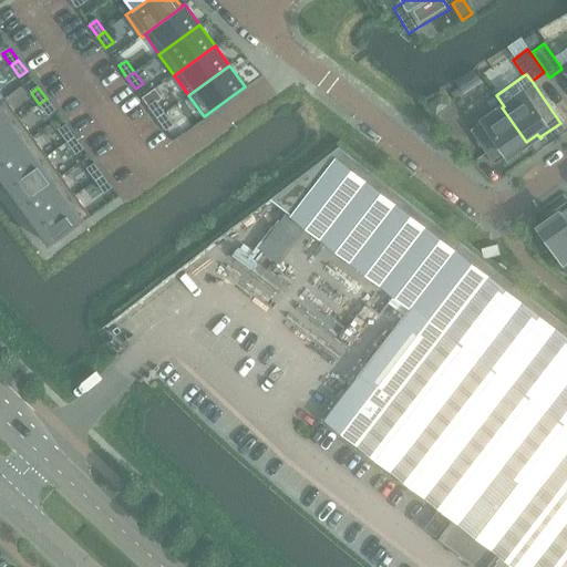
[(0,131),(19,119),(3,98),(0,100),(0,131)]
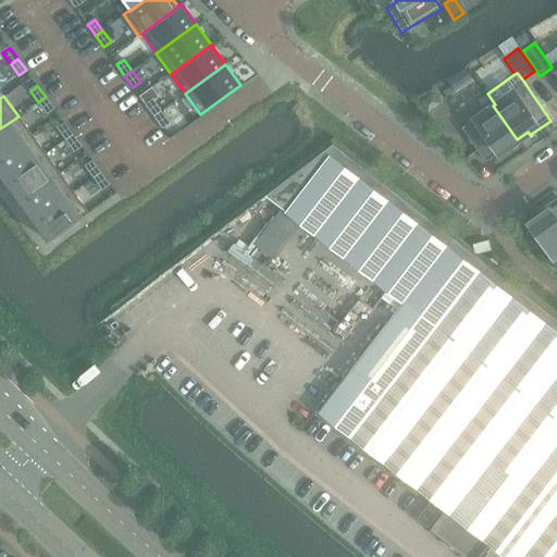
[(53,108),(46,97),(38,102),(46,113),(53,108)]
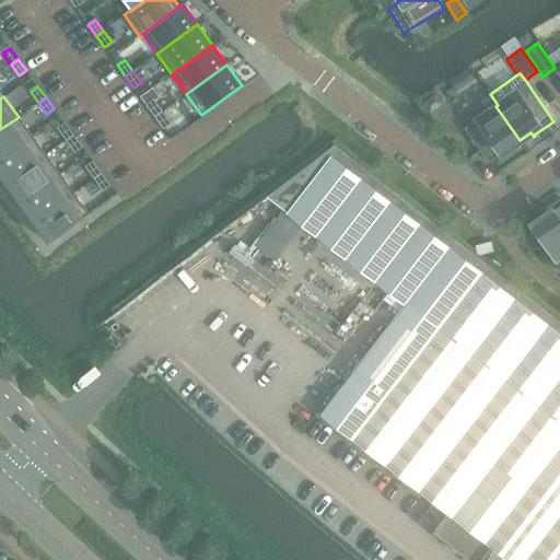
[(147,106),(154,117),(162,112),(153,101),(147,106)]
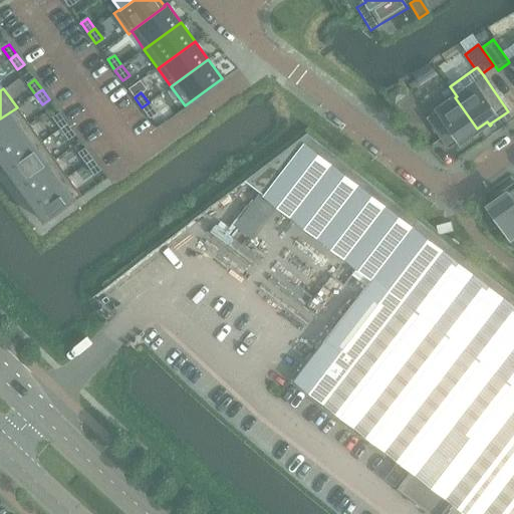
[(477,129),(455,97),(426,117),(448,150),(477,129)]
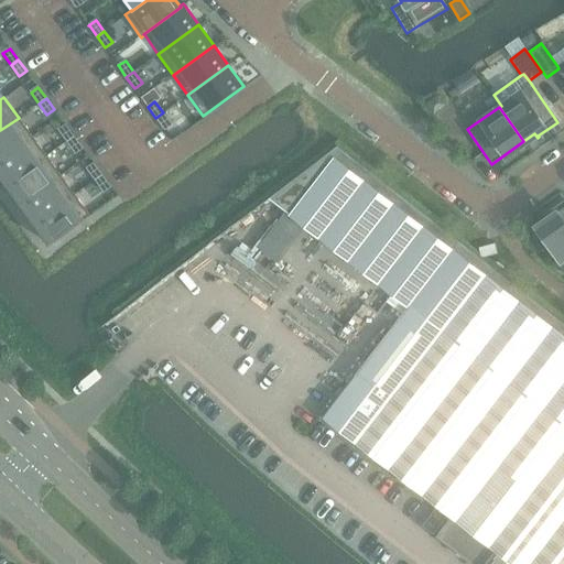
[(171,123),(163,112),(155,118),(163,129),(164,129),(171,123)]
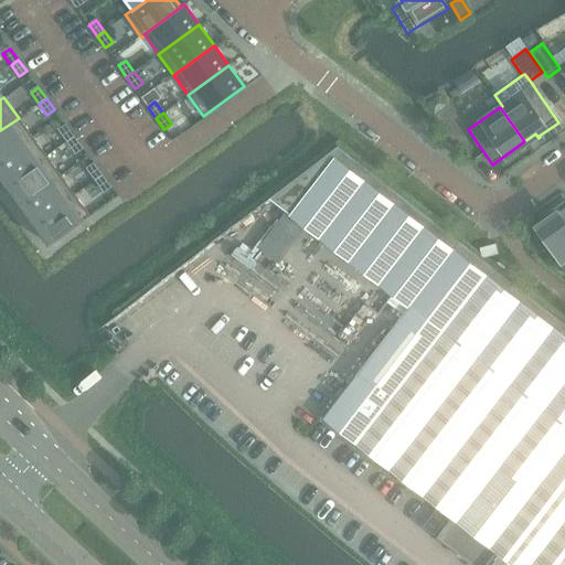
[(0,160),(32,137),(27,129),(19,118),(0,130),(0,160)]
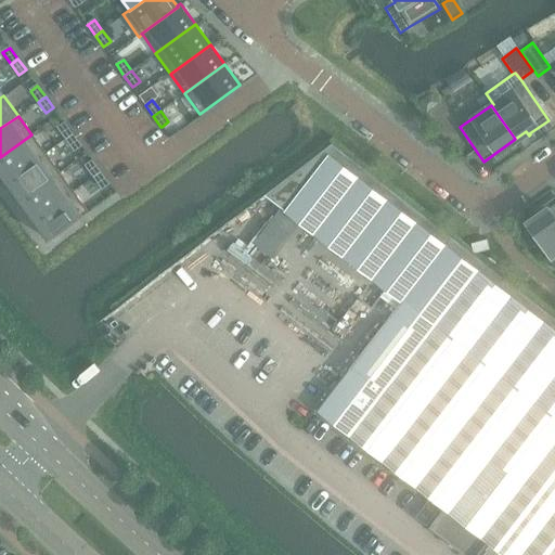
[(57,128),(65,140),(73,134),(65,124),(57,128)]
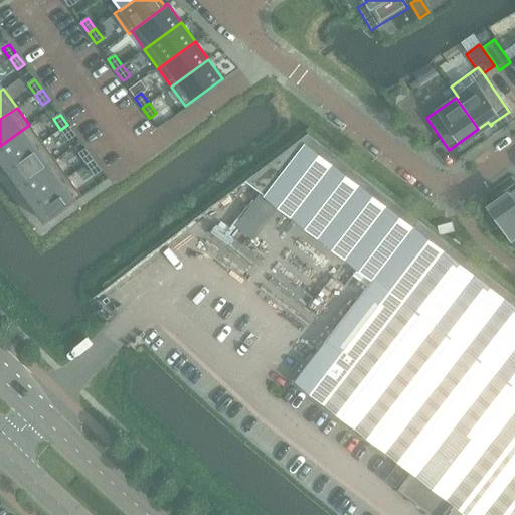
[(0,162),(5,169),(42,143),(29,125),(0,146),(0,162)]
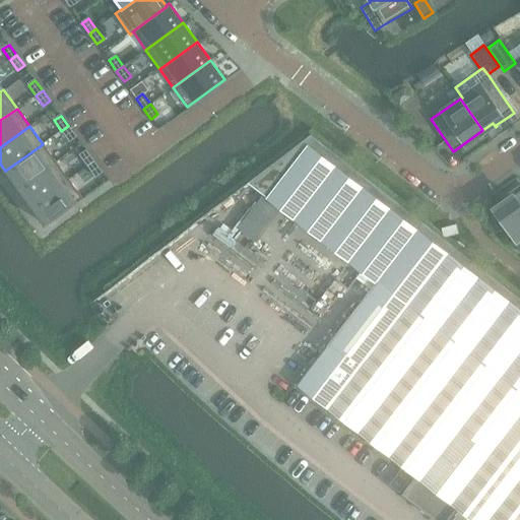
[(75,136),(68,126),(61,131),(69,141),(75,136)]
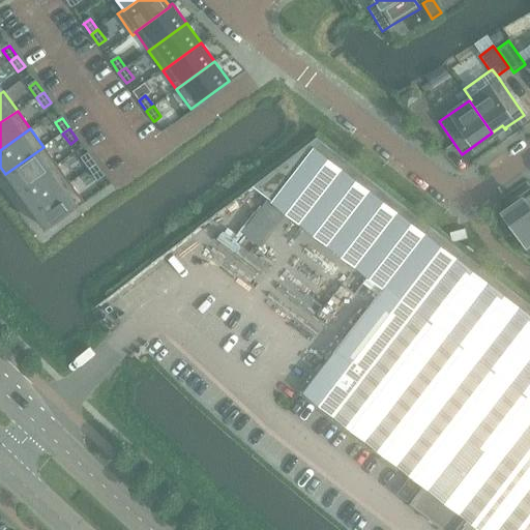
[(19,193),(57,165),(43,147),(5,174),(19,193)]
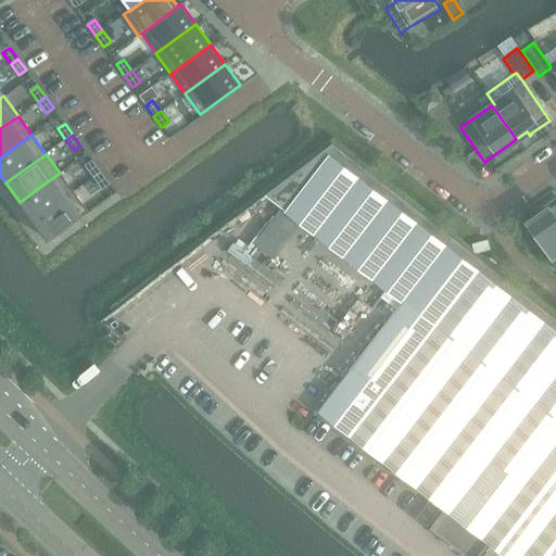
[(555,555),(555,332),(327,154),(272,201),(401,304),(316,411),(441,509),(427,527),(446,542),(463,555),(477,555),(487,543),(503,555),(555,555)]
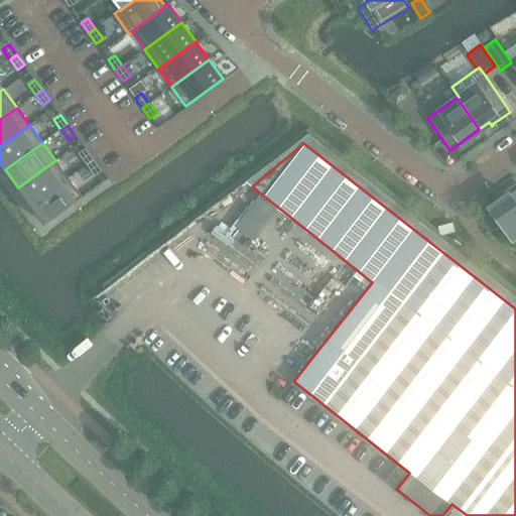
[(79,154),(87,165),(93,160),(86,150),(79,154)]
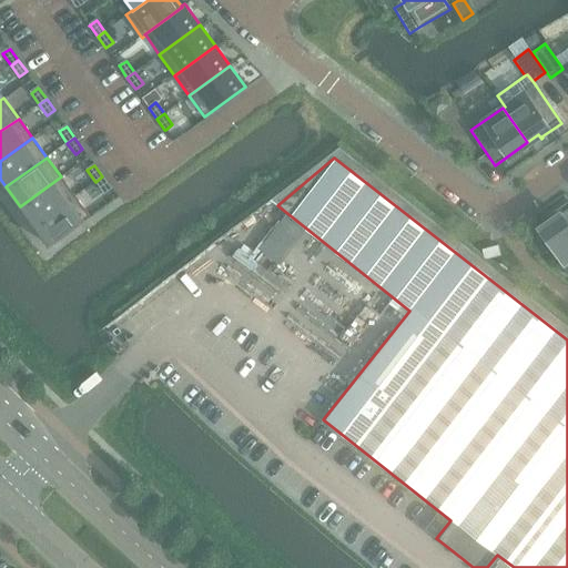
[(33,225),(74,196),(61,176),(20,206),(33,225)]
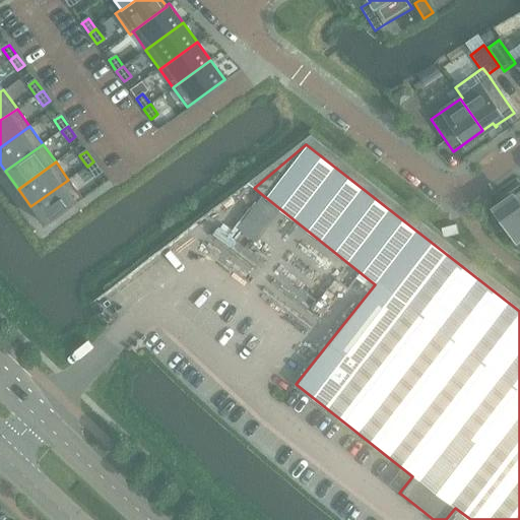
[(102,172),(93,161),(87,167),(94,177),(102,172)]
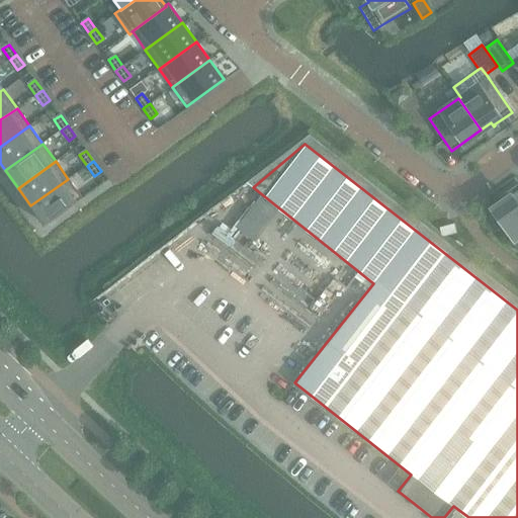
[(45,225),(82,197),(68,179),(30,205),(45,225)]
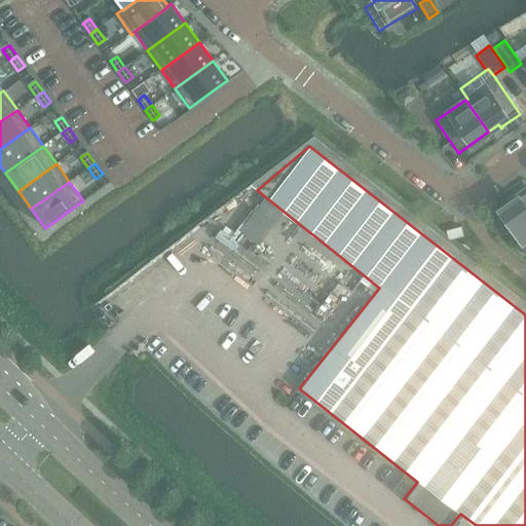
[(525,240),(525,188),(509,200),(509,199),(508,200),(511,204),(498,212),(521,245),(525,240)]
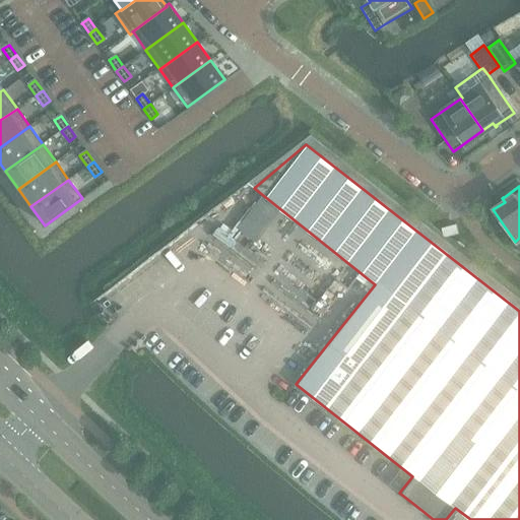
[(458,235),(456,224),(440,229),(443,239),(458,235)]
